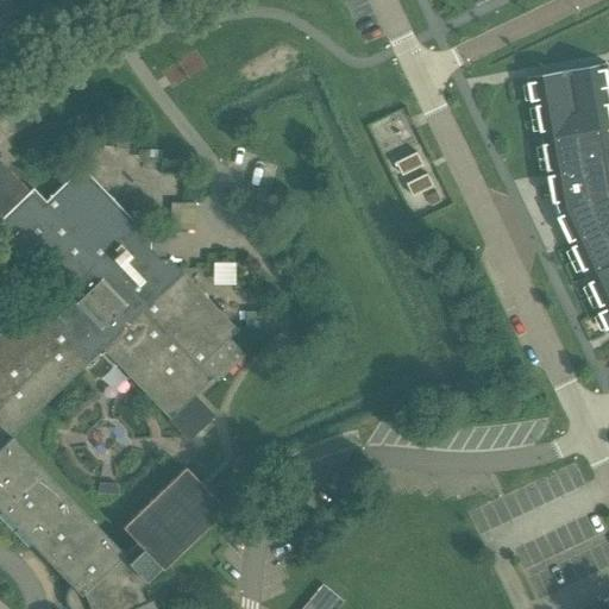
[(608,331),(608,104),(607,89),(608,88),(608,81),(607,66),(529,80),(533,102),(538,101),(556,203),(559,203),(563,215),(560,218),(604,312),(601,313),(608,331)]
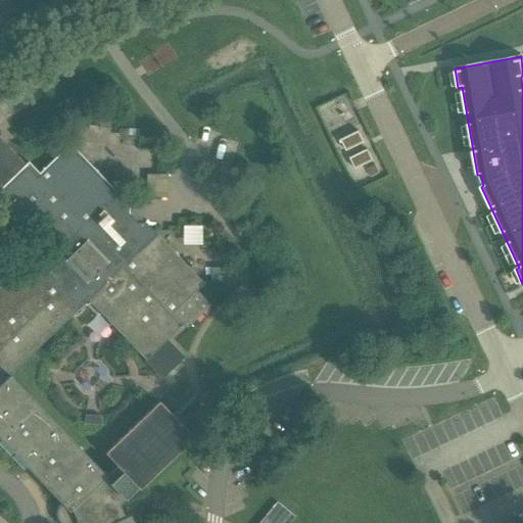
[(109,129),(109,117),(99,116),(99,129),(109,129)]
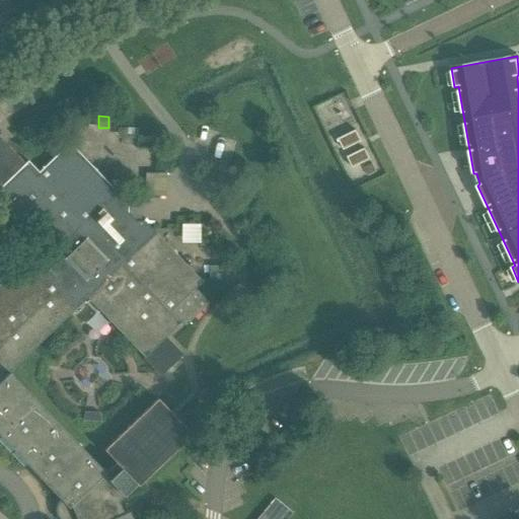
[(356,131),(339,139),(344,150),(361,141),(356,131)]
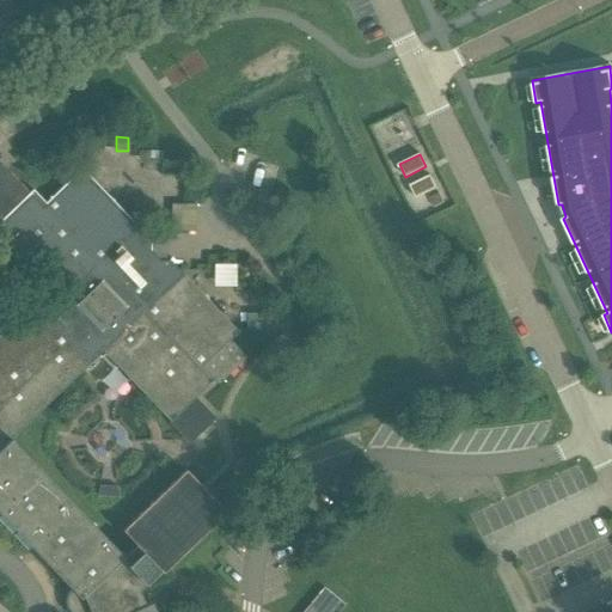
[(0,514),(55,573),(72,589),(69,592),(68,593),(67,595),(66,598),(66,600),(66,604),(66,606),(67,609),(67,610),(68,611),(155,611),(152,603),(145,606),(139,591),(160,570),(163,573),(226,513),(215,502),(201,487),(185,470),(122,531),(135,545),(123,557),(11,440),(103,352),(170,422),(169,423),(189,444),(215,418),(195,398),(214,380),(218,385),(246,357),(230,340),(238,332),(170,262),(165,261),(165,256),(165,246),(155,246),(151,245),(151,240),(81,169),(46,203),(32,190),(29,194),(7,171),(0,163),(0,215),(2,219),(0,221),(0,244),(46,292),(0,334),(0,514)]
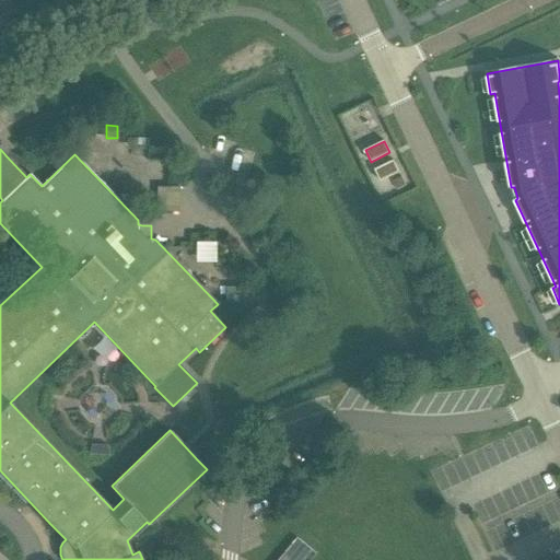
[(394,161),(375,170),(381,182),(399,172),(394,161)]
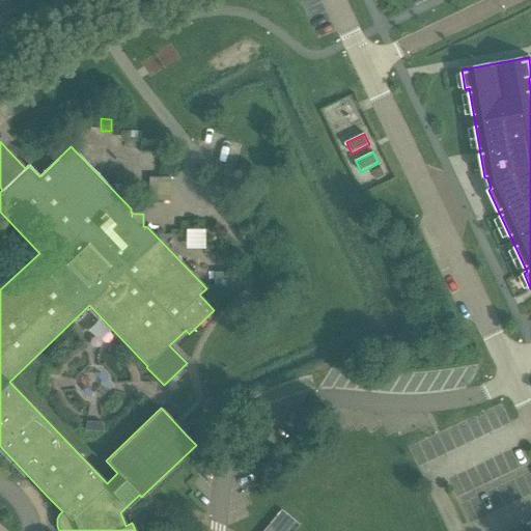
[(148,200),(168,201),(169,177),(148,177),(148,200)]
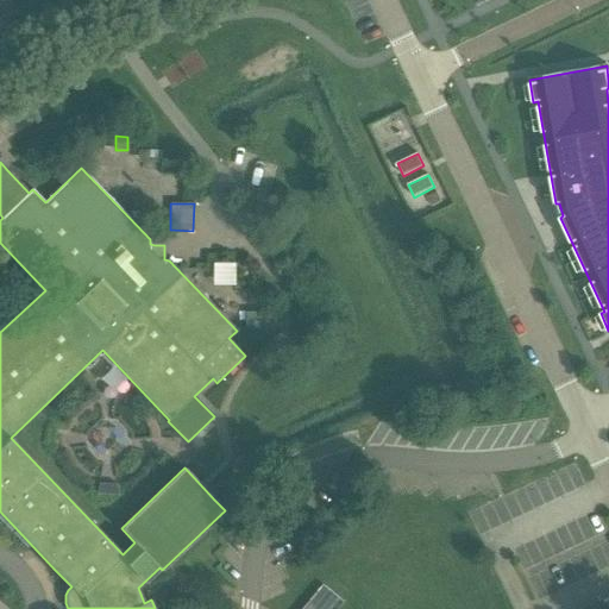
[(278,314),(265,313),(265,325),(278,325),(278,314)]
